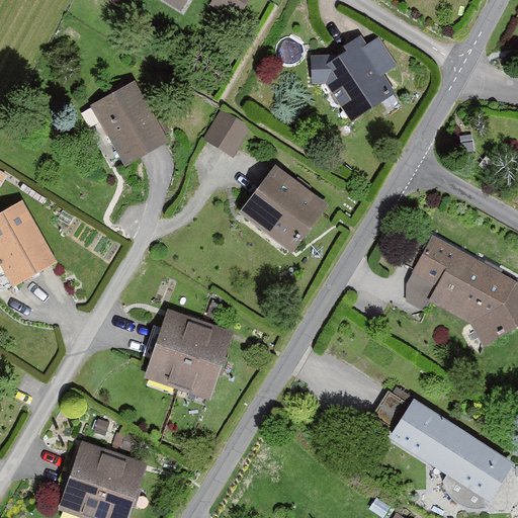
[(163,0),(180,11),(186,0),(163,0)]
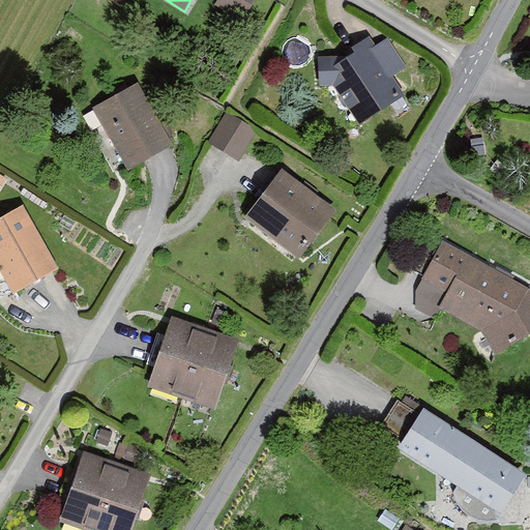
[(253,0),(216,0),(216,1),(243,17),(253,0)]
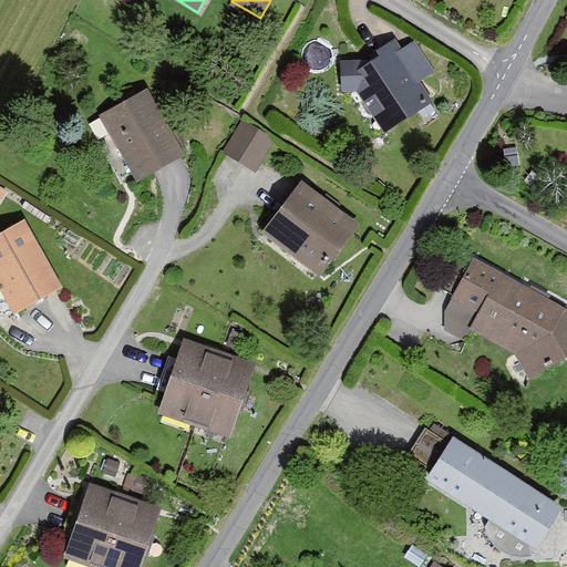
[(383,131),(431,98),(420,80),(434,71),(414,38),(401,45),(394,37),(377,47),(380,51),(356,68),(357,59),(340,59),(341,90),(357,89),(383,131)]
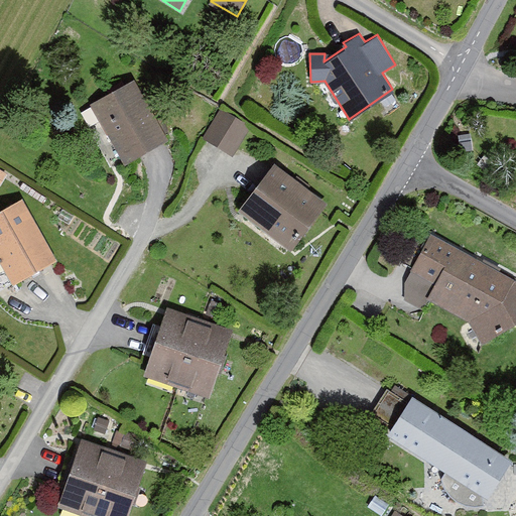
[(88,103),(123,162),(167,137),(132,78),(88,103)]
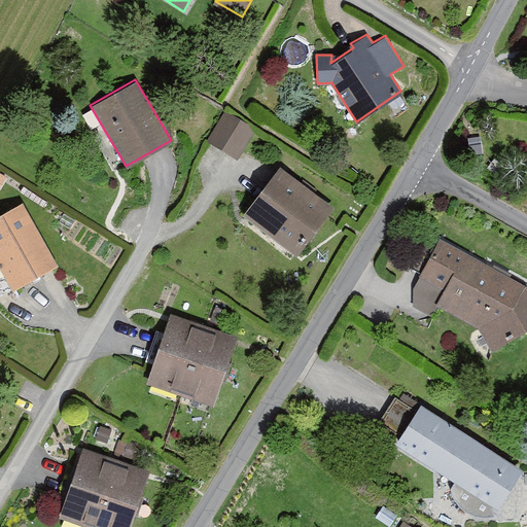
[(261,135),(227,114),(209,143),(243,164),(261,135)]
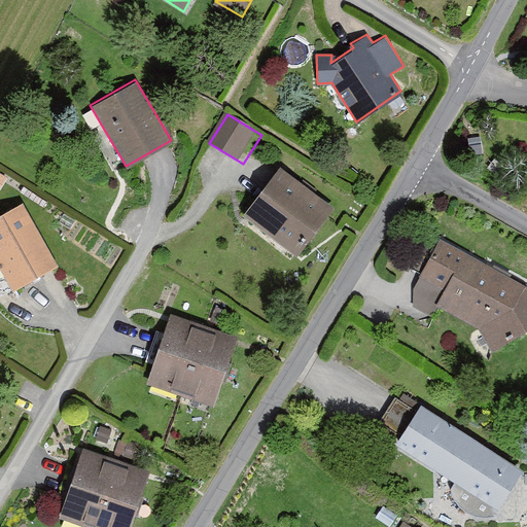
[(334,207),(280,165),(242,213),(296,255),(334,207)]
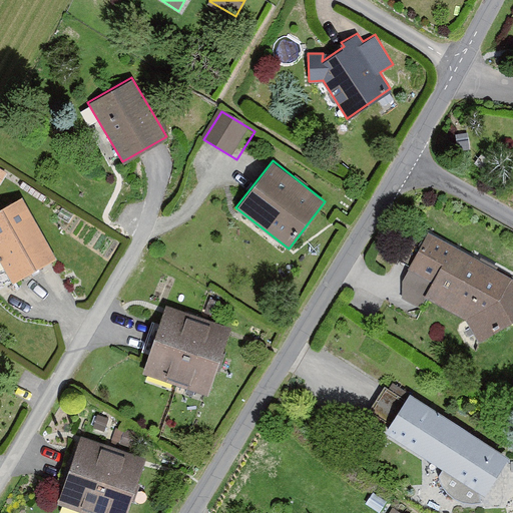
[(0,169),(0,194),(11,177),(0,169)]
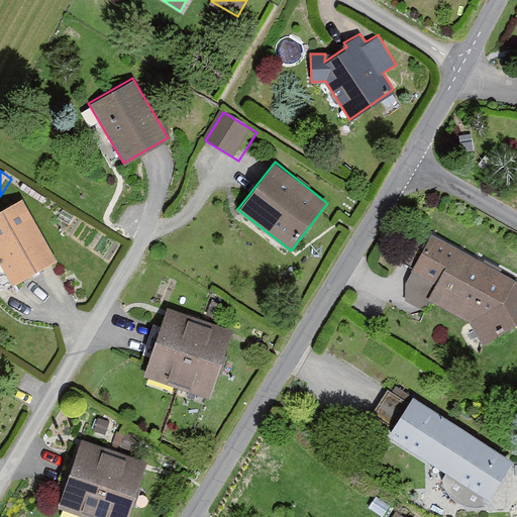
[(21,199),(0,210),(0,261),(13,284),(58,259),(21,199)]
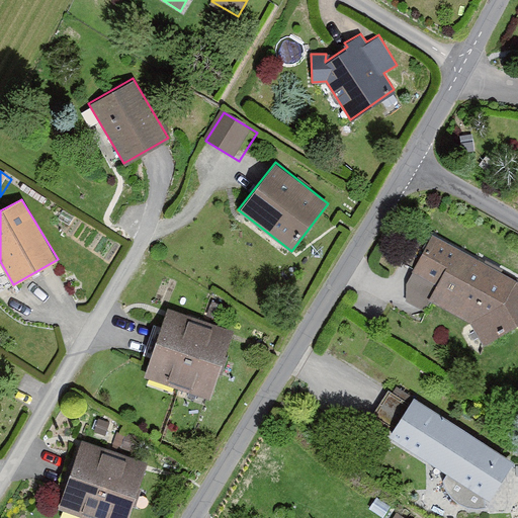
[(470,319),(482,345),(517,324),(517,275),(434,229),(406,281),(470,319)]
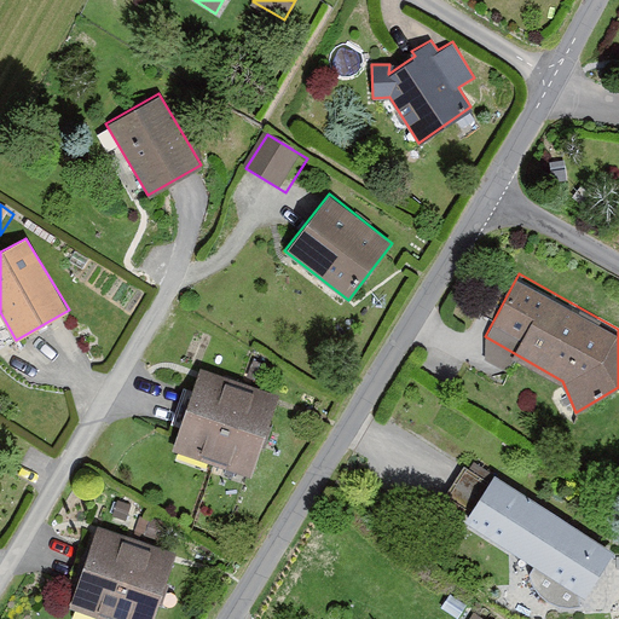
[(220,372),(200,365),(171,449),(252,476),(279,393),(255,385),(220,372)]
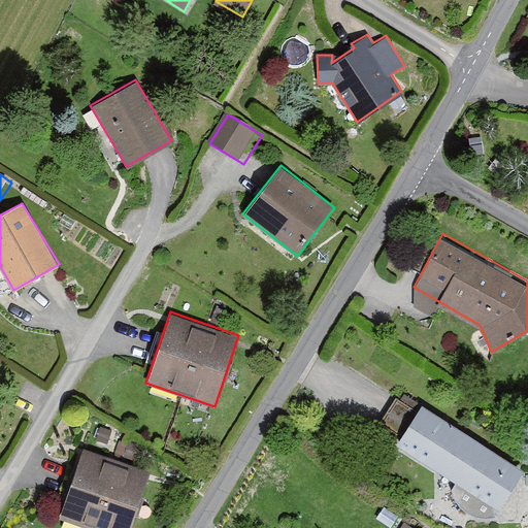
[(526,467),(422,402),(395,446),(454,481),(450,488),(454,498),(463,507),(477,512),(488,508),(493,503),(501,508),(526,467)]
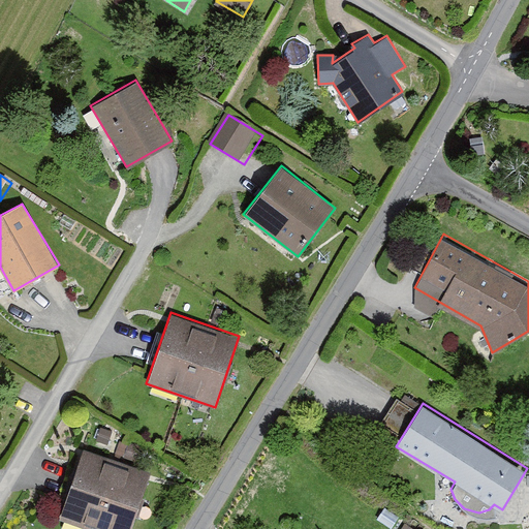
[(100,455),(82,448),(58,518),(91,528),(130,528),(151,471),(134,466),(100,455)]
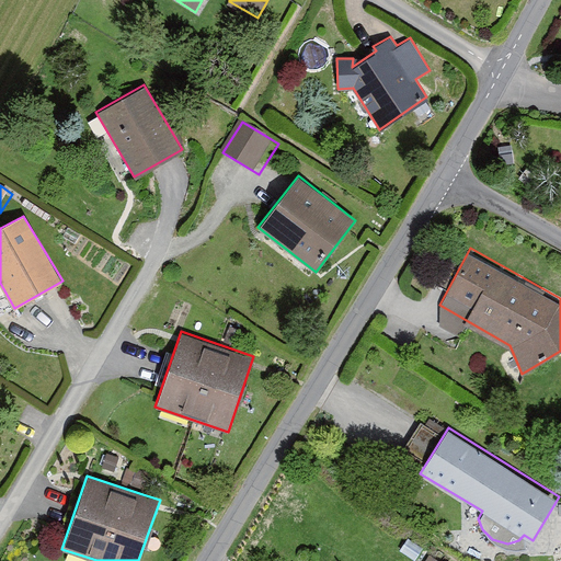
All buildings are outlined.
